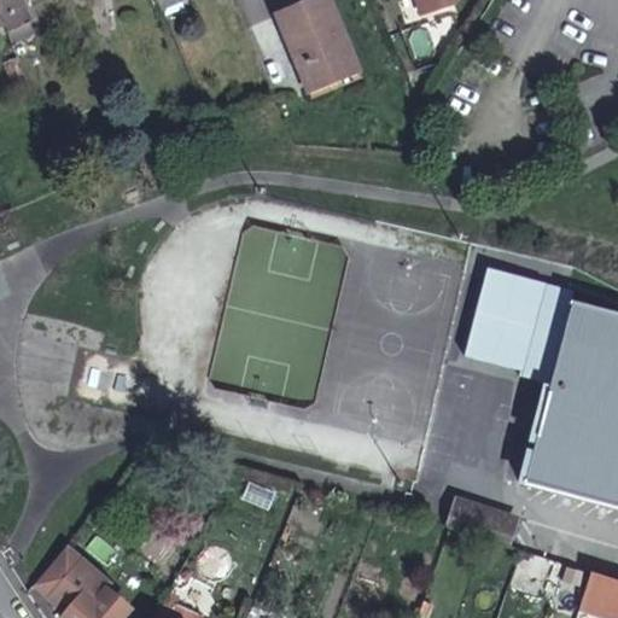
[(0,0),(0,17),(7,33),(11,41),(31,31),(27,21),(30,18),(23,1),(22,0),(0,0)]
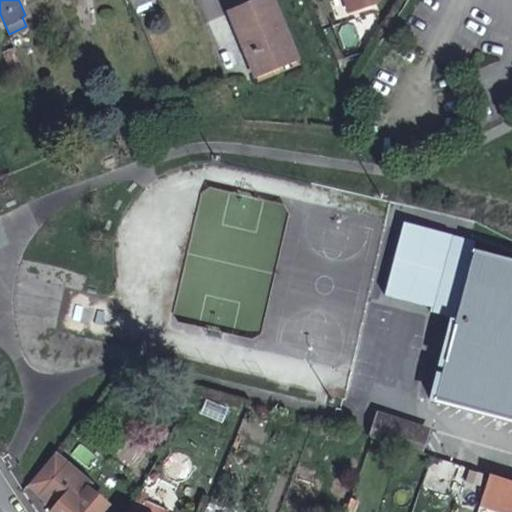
[(150,0),(128,0),(132,9),(150,0)]
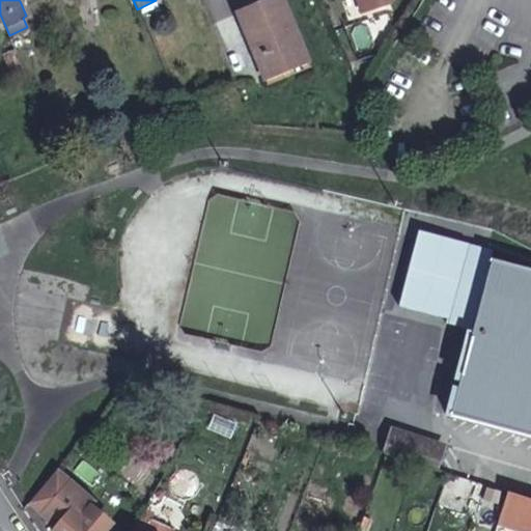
[(307,59),(283,0),(266,0),(238,12),(253,49),(261,46),(273,74),(307,59)]
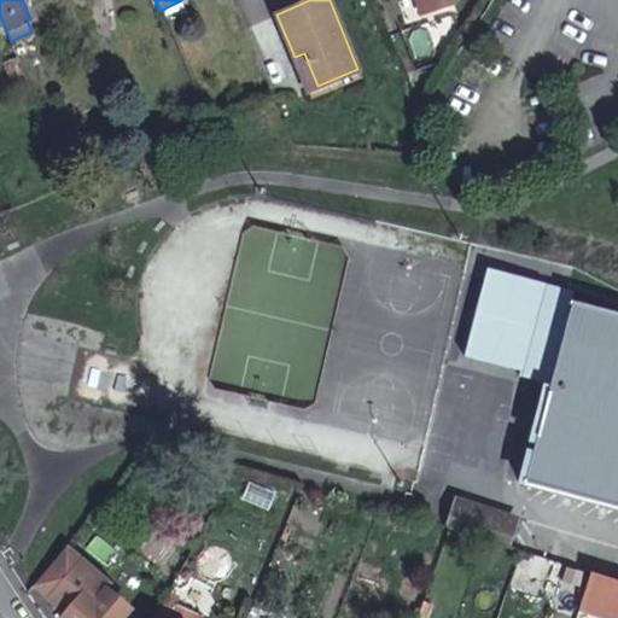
[(414,0),(419,15),(430,11),(426,0),(414,0)]
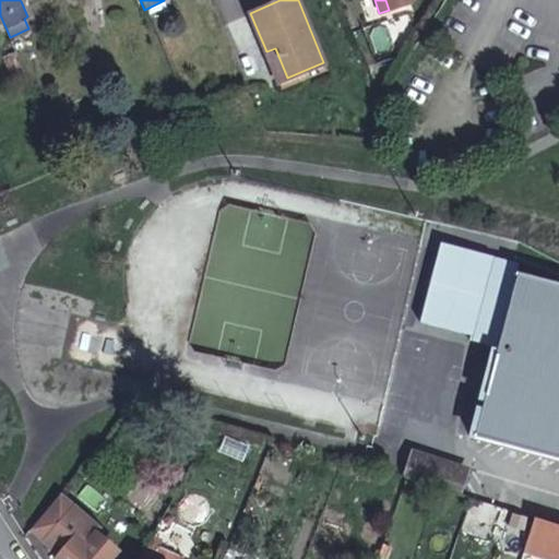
[(385,0),(389,10),(408,3),(411,0),(385,0)]
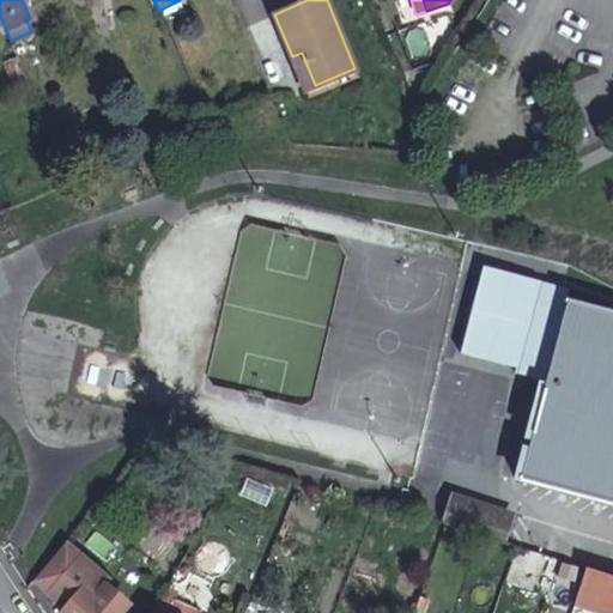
[(315,85),(302,53),(292,56),(305,89),(315,85)]
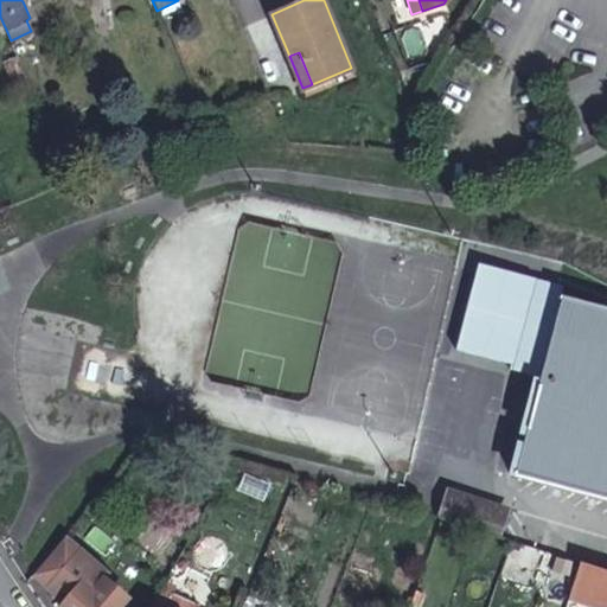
[(606,308),(561,298),(516,473),(606,497),(606,308)]
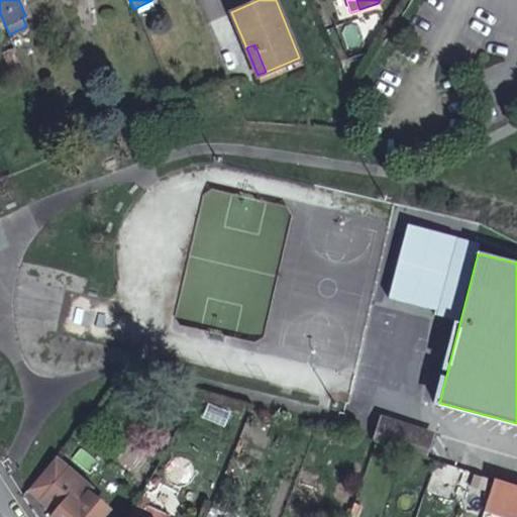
[(429,429),(380,414),(378,421),(426,437),(429,429)]
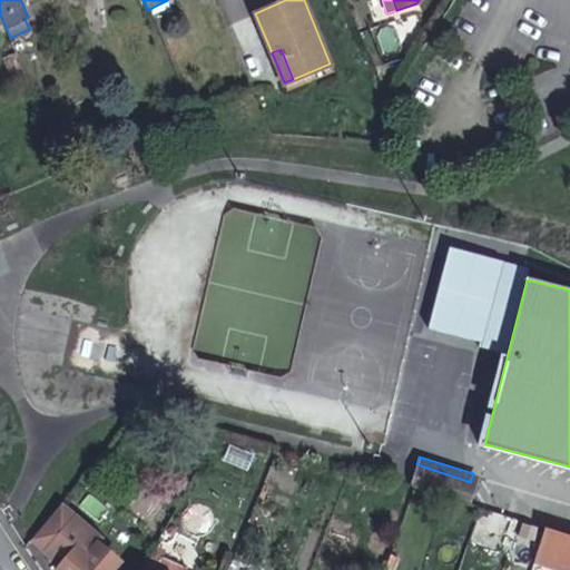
[(470,482),(416,464),(410,483),(414,484),(464,500),(470,482)]
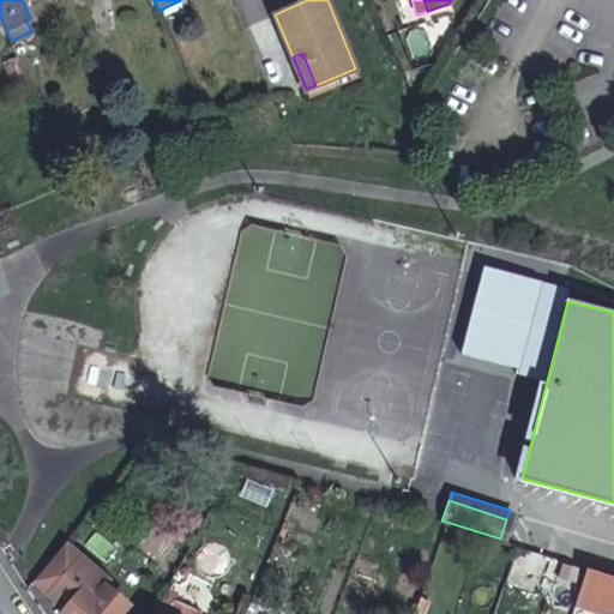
[(546,533),(523,527),(521,540),(543,545),(546,533)]
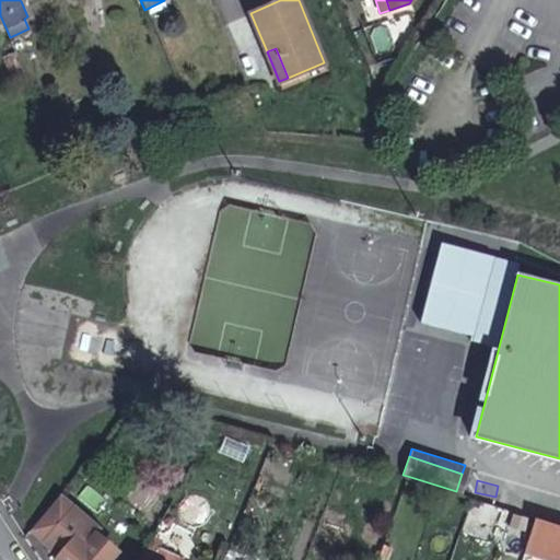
[(108,559),(116,550),(95,534),(100,527),(60,493),(35,523),(48,534),(44,539),(56,556),(54,558),(56,559),(108,559)]
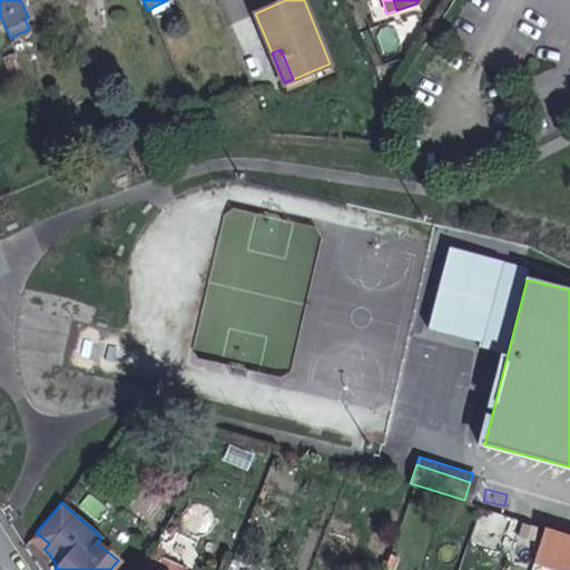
[(569,569),(569,533),(546,527),(534,561),(562,569),(569,569)]
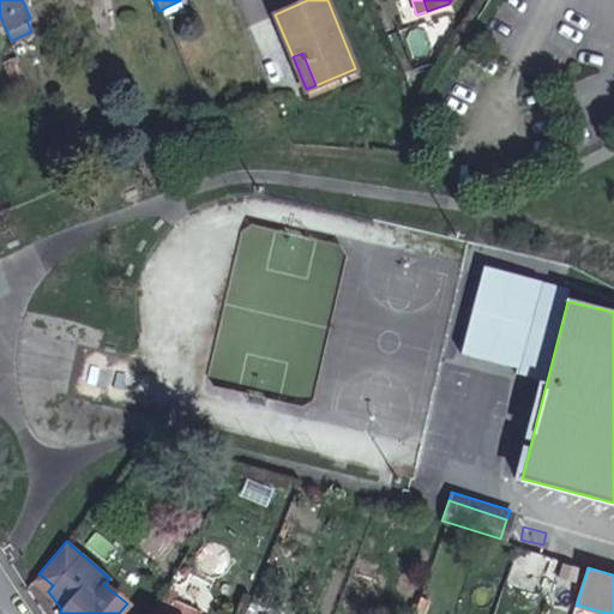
[(198,613),(199,613),(163,597),(151,613),(198,613)]
